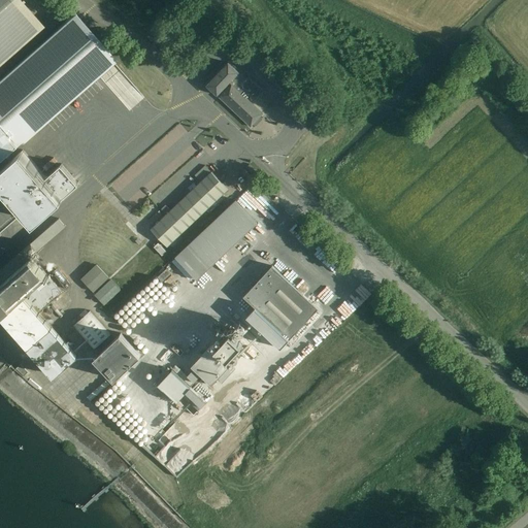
[(0,0),(0,65),(43,27),(20,0),(0,0)]
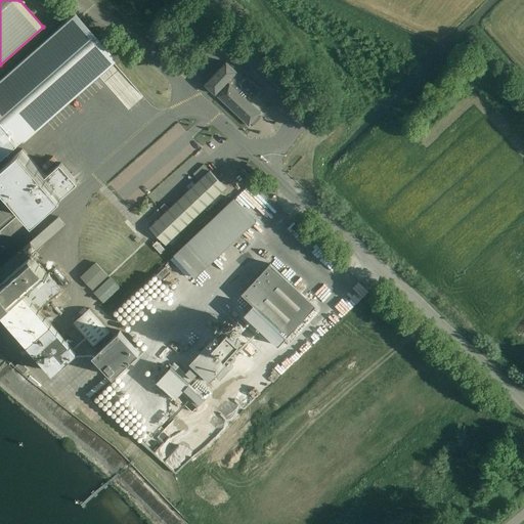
[(0,78),(0,124),(18,144),(113,61),(114,60),(115,59),(96,38),(74,13),(0,78)]
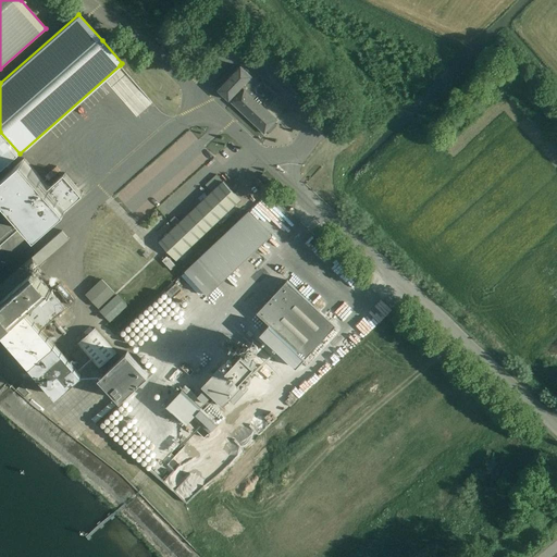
[(261,81),(259,84),(240,66),(218,90),(229,101),(242,87),(244,89),(232,103),(264,134),(277,120),(260,104),(264,101),(269,106),(277,96),(261,81)]
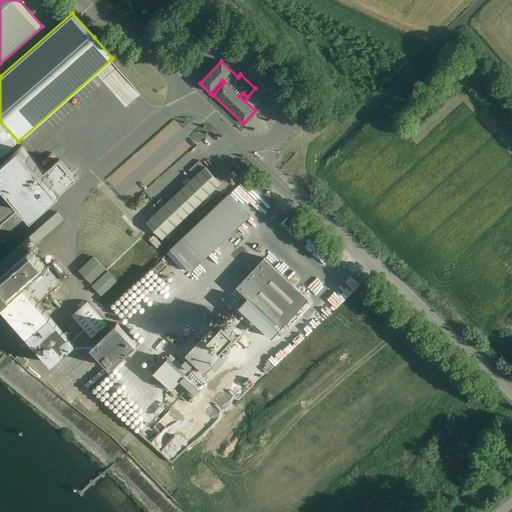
[(0,156),(18,141),(0,121),(0,156)]
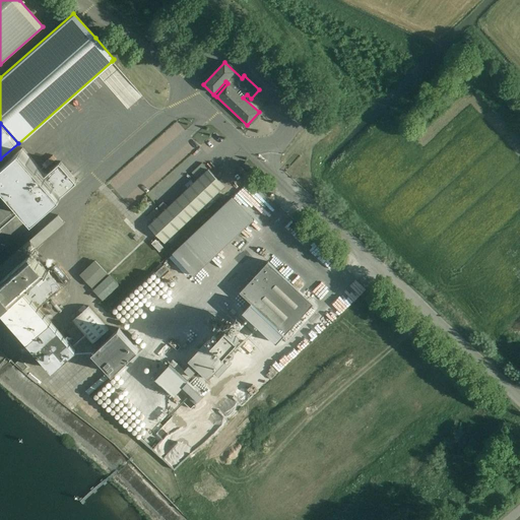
[(109,181),(130,206),(182,163),(176,154),(170,158),(163,150),(161,151),(154,142),(109,181)]
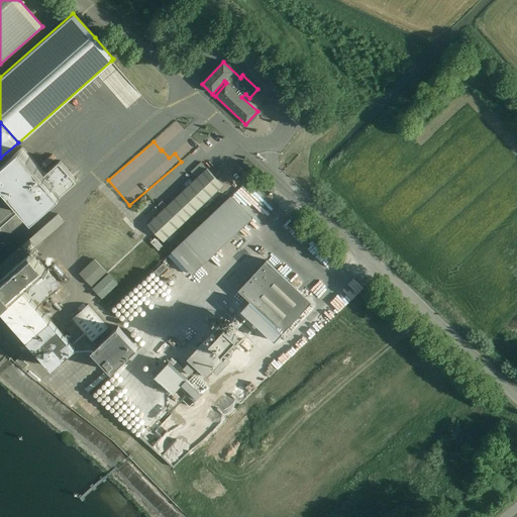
[(0,166),(0,178),(34,218),(77,181),(60,161),(45,174),(22,147),(0,166)]
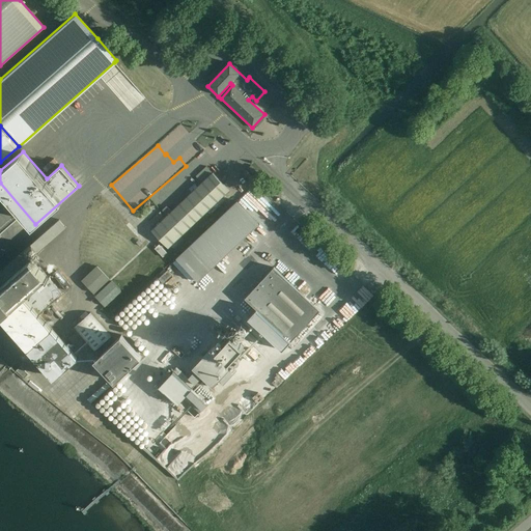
[(151,230),(168,249),(229,191),(213,173),(206,166),(195,176),(202,183),(151,230)]
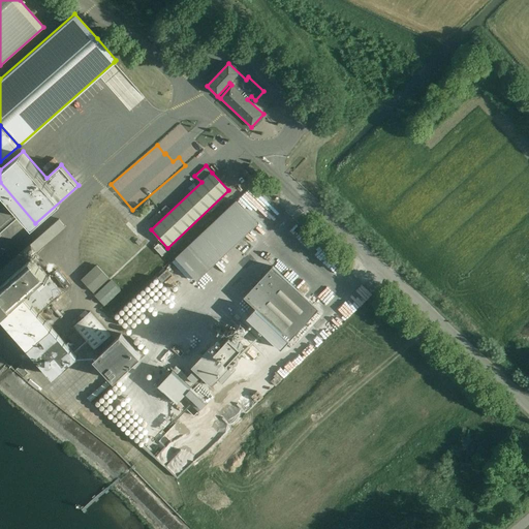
[(237,199),(248,211),(254,206),(243,193),(237,199)]
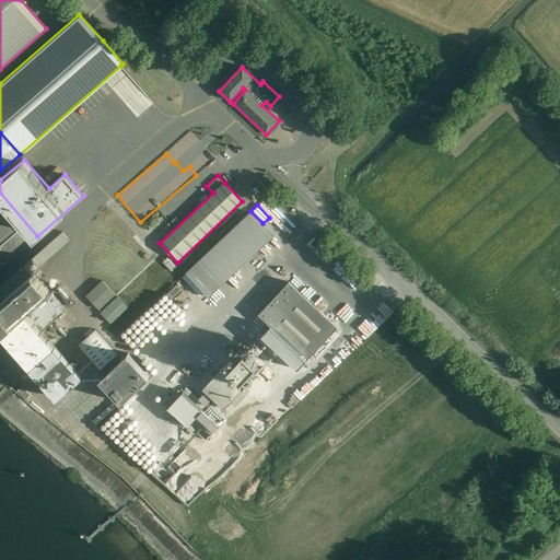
[(186,272),(209,296),(273,236),(251,212),(186,272)]
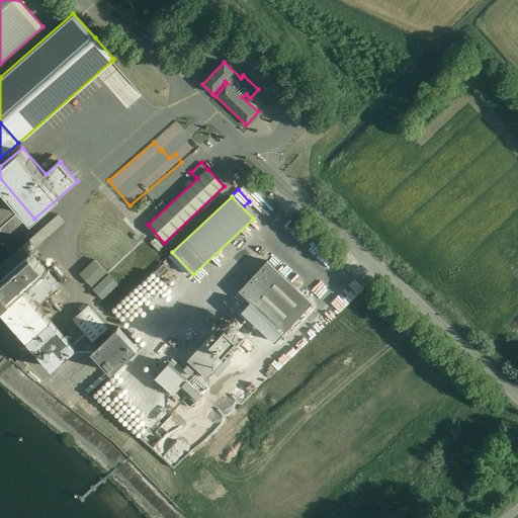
[(3,311),(54,368),(76,349),(38,307),(61,286),(30,251),(64,222),(58,214),(0,264),(0,276),(1,278),(0,279),(0,303),(4,307),(5,307),(5,308),(3,310),(3,311)]
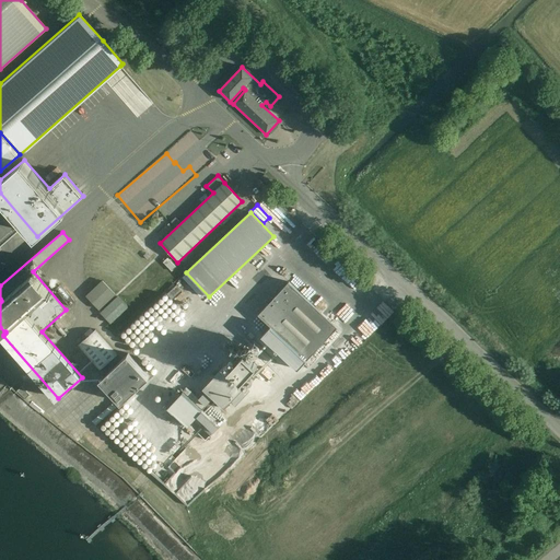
[(98,267),(98,253),(85,253),(85,267),(98,267)]
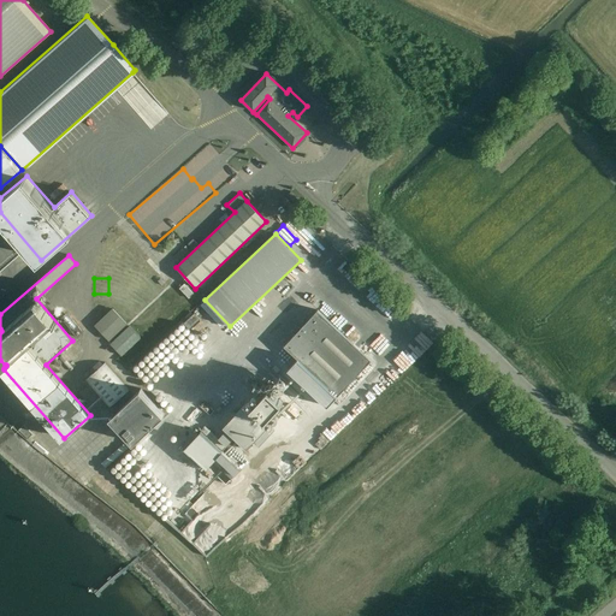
[(112,308),(94,325),(110,341),(126,324),(112,308)]
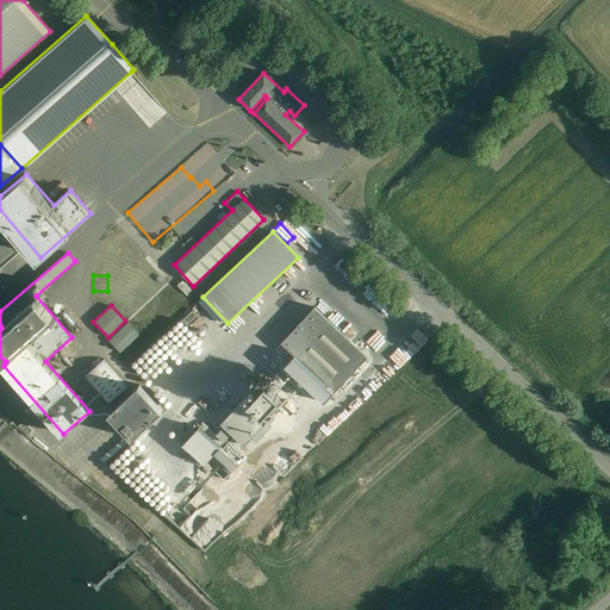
[(367,356),(315,307),(281,343),(335,392),(367,356)]
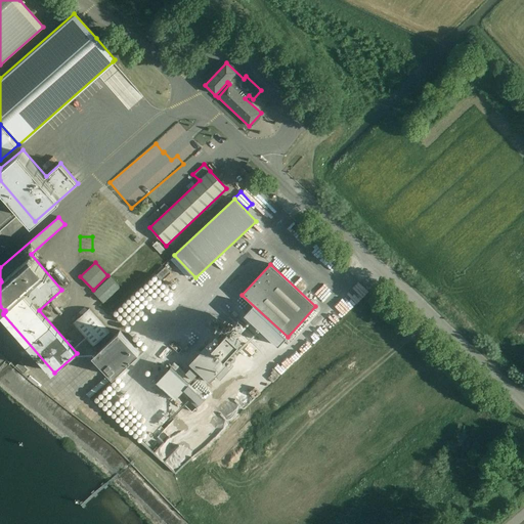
[(157,275),(161,280),(170,271),(165,266),(157,275)]
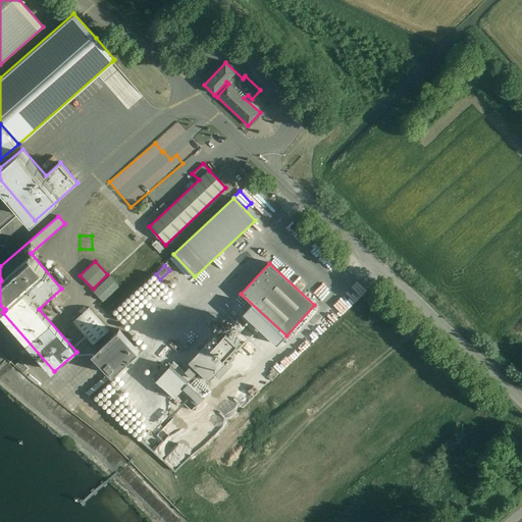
[(110,275),(94,291),(104,301),(120,285),(110,275)]
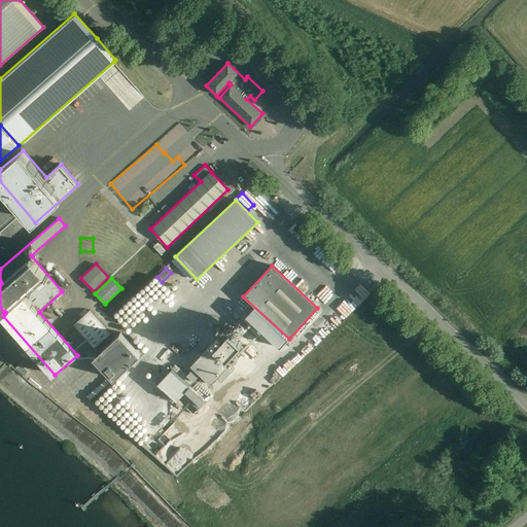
[(110,332),(91,310),(73,325),(93,348),(110,332)]
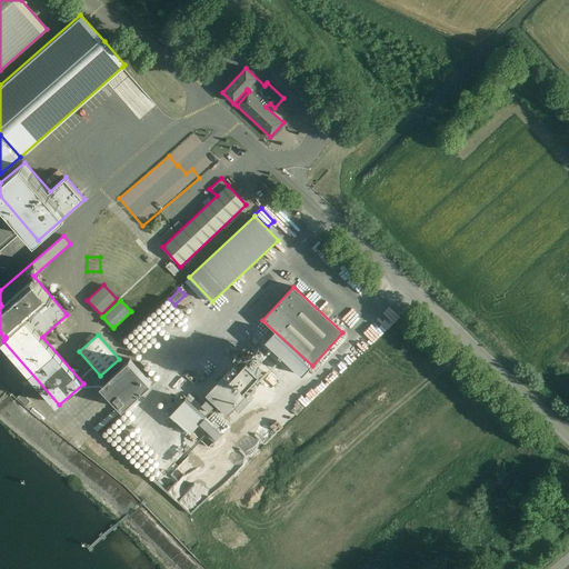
[(217,405),(228,416),(235,408),(240,412),(255,396),(246,388),(261,371),(248,358),(232,376),(228,371),(206,395),(209,398),(201,406),(210,412),(217,405)]
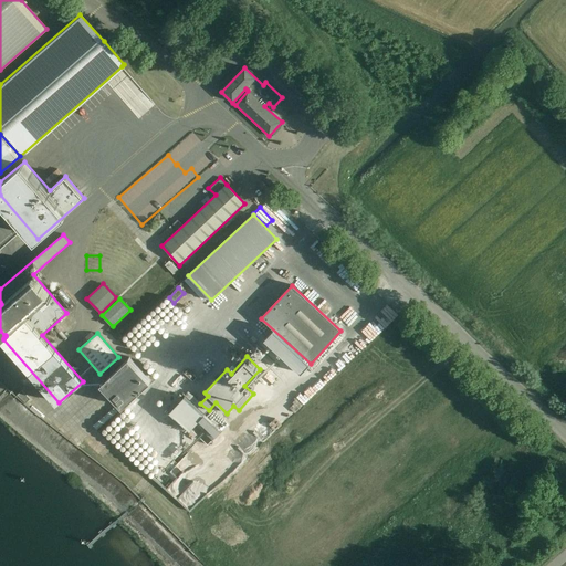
[(129,357),(101,384),(123,407),(152,380),(129,357)]
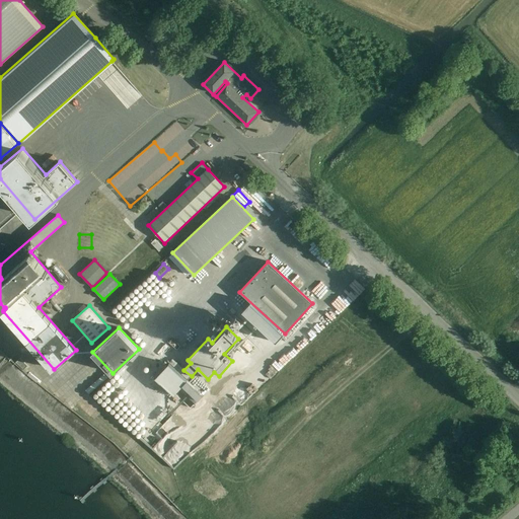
[(18,359),(15,362),(23,370),(27,366),(26,365),(19,358),(18,359)]
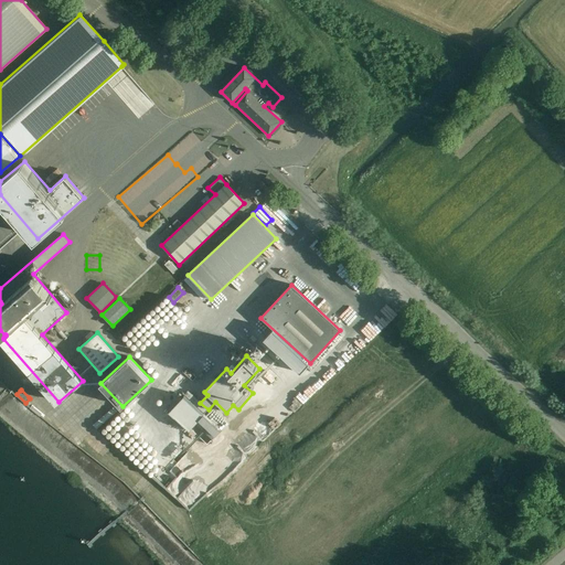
[(215,434),(221,429),(183,394),(169,411),(190,430),(196,423),(203,429),(206,425),(215,434)]
